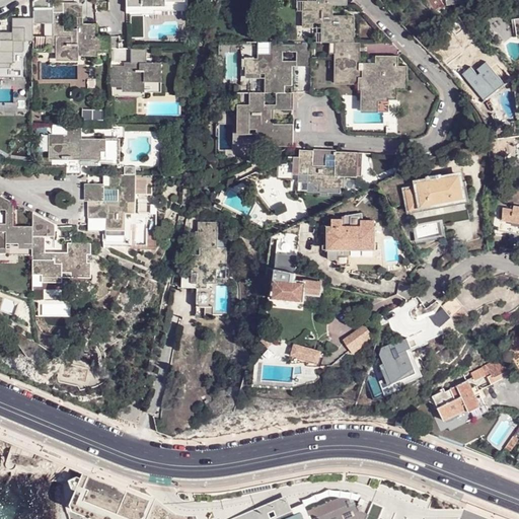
[(32,20),(32,26),(49,26),(49,10),(49,5),(49,0),(40,0),(32,4),(32,20)]
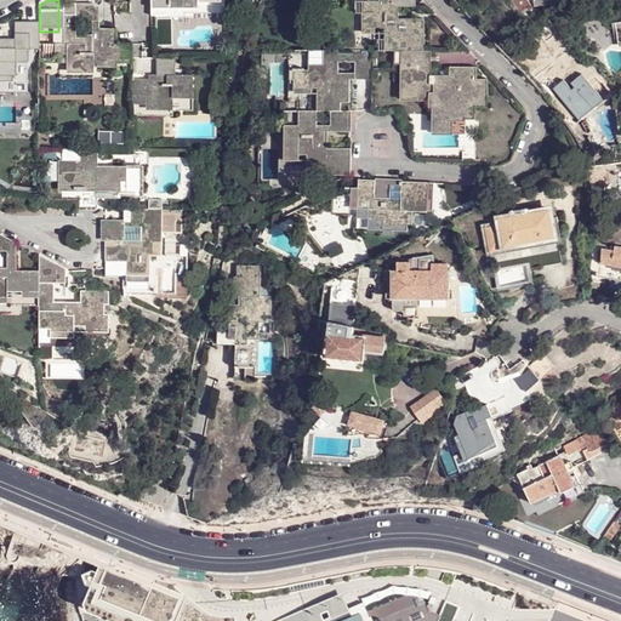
[(403,52),(426,53),(426,22),(400,21),(399,7),(417,9),(416,0),(381,0),(382,4),(364,4),(364,15),(365,35),(377,35),(376,30),(382,30),(387,30),(387,35),(387,39),(387,52),(394,52),(403,52)]
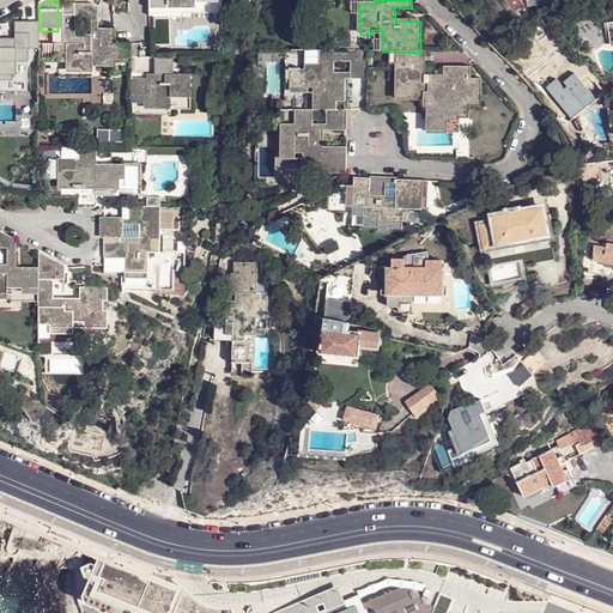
[(519,0),(505,0),(515,12),(523,6),(519,0)]
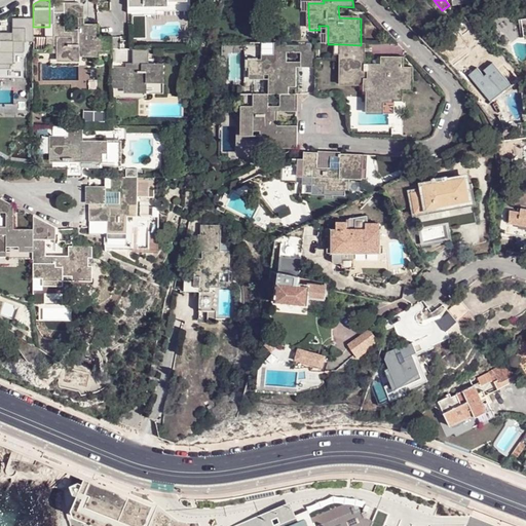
[(49,5),(49,10),(52,10),(52,15),(64,15),(64,6),(49,5)]
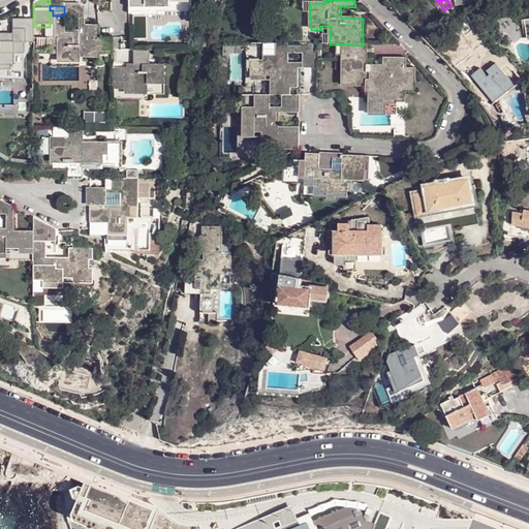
[(79,6),(64,6),(64,16),(64,21),(79,20),(79,8),(79,6)]
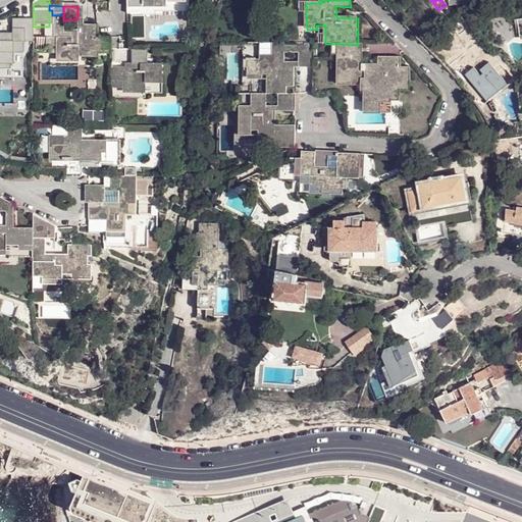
[(52,15),(53,27),(53,39),(46,39),(46,52),(46,55),(55,56),(55,63),(77,63),(77,58),(97,59),(97,55),(109,55),(110,39),(97,39),(97,27),(83,27),(76,27),(77,32),(69,33),(69,35),(63,35),(63,20),(63,15),(52,15)]
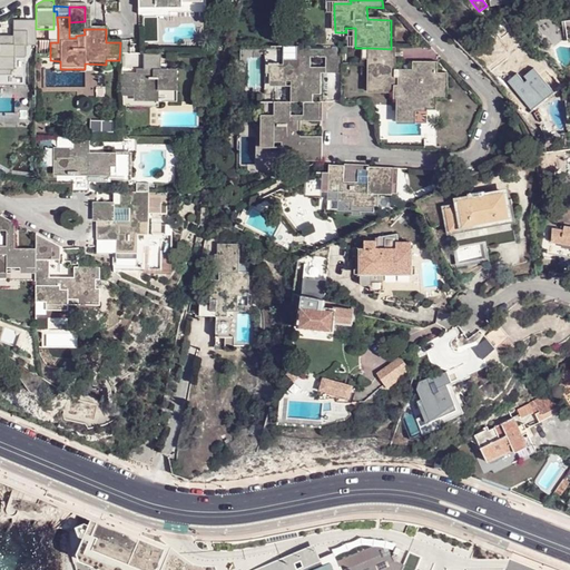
[(156,17),(139,17),(139,40),(156,40),(156,17)]
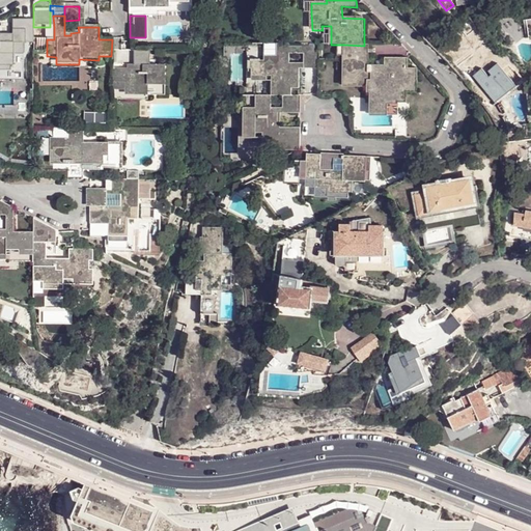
[(0,71),(10,72),(10,66),(14,66),(12,45),(33,45),(33,40),(33,27),(33,21),(12,21),(11,36),(0,35),(0,71)]
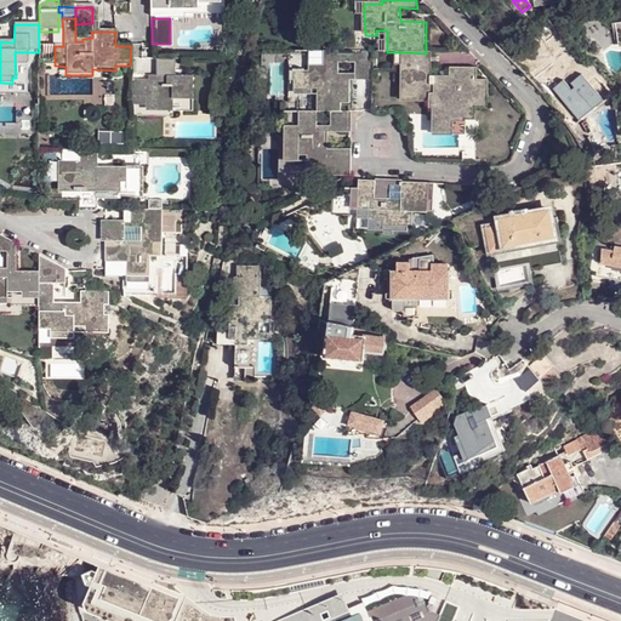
[(493,40),(507,53),(516,46),(503,30),(493,40)]
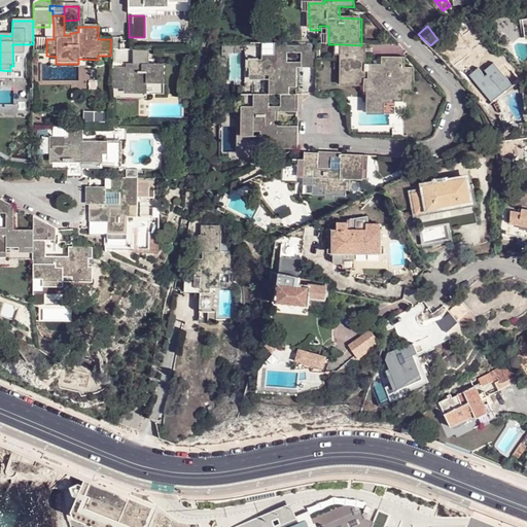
[(372,113),(382,113),(382,115),(393,115),(394,103),(403,104),(405,92),(413,93),(414,68),(405,68),(405,59),(383,58),(382,66),(365,65),(365,45),(361,45),(342,44),(341,55),(340,56),(340,62),(343,63),(343,80),(349,80),(349,84),(364,85),(363,93),(373,94),(372,113)]
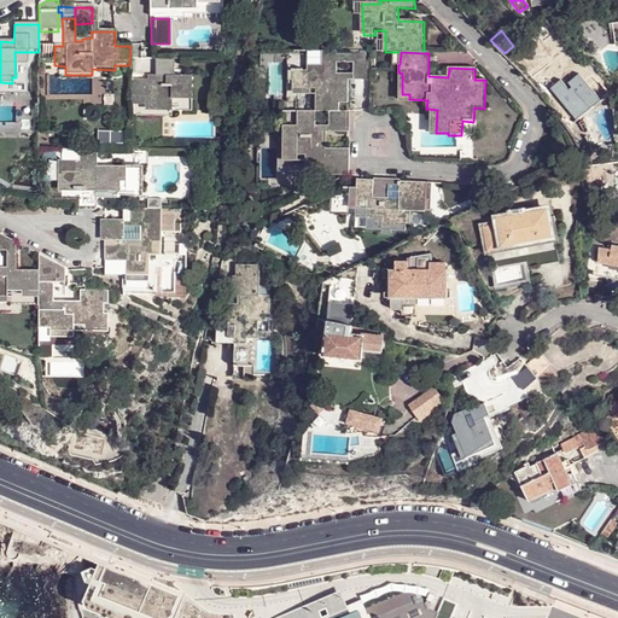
[(291,91),(314,92),(314,114),(328,114),(342,114),(340,104),(347,103),(347,81),(330,81),(331,76),(332,77),(333,65),(350,65),(350,76),(367,76),(368,53),(321,53),(320,66),(308,66),(308,71),(303,70),(303,69),(292,69),(291,91)]
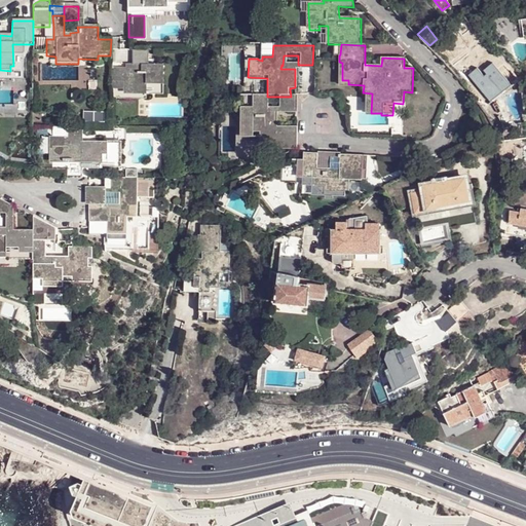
[(262,57),(272,57),(273,45),(262,45),(262,57)]
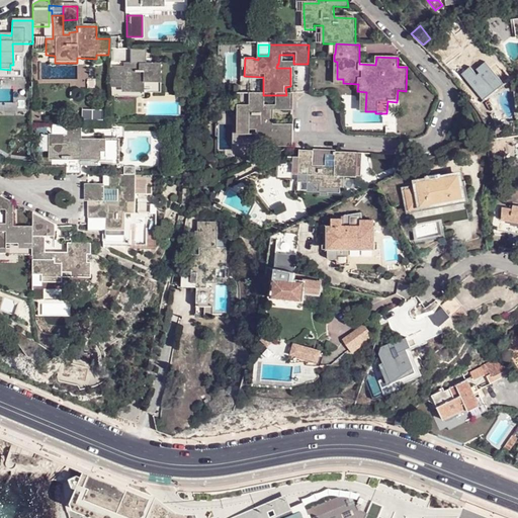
[(132,50),(131,64),(145,64),(146,50),(132,50)]
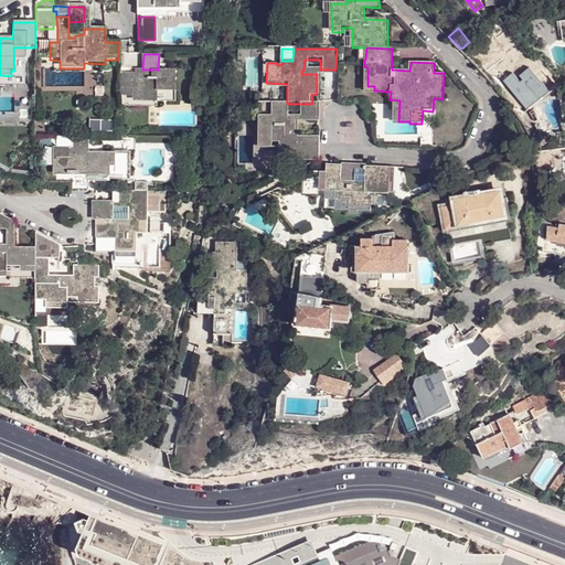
[(120,74),(121,94),(132,95),(132,97),(157,97),(157,91),(174,91),(176,71),(166,71),(158,70),(142,70),(142,75),(120,74)]
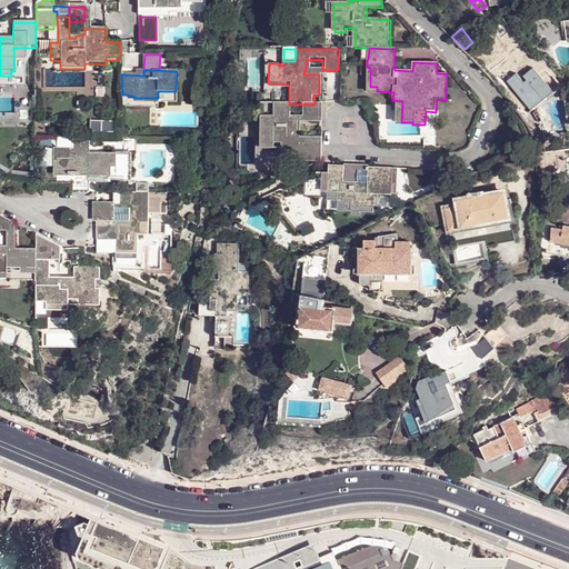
[(263,116),(263,158),(282,159),(303,159),(321,160),(322,138),(298,138),(298,116),(289,116),(289,105),(272,103),(271,116),(263,116)]
